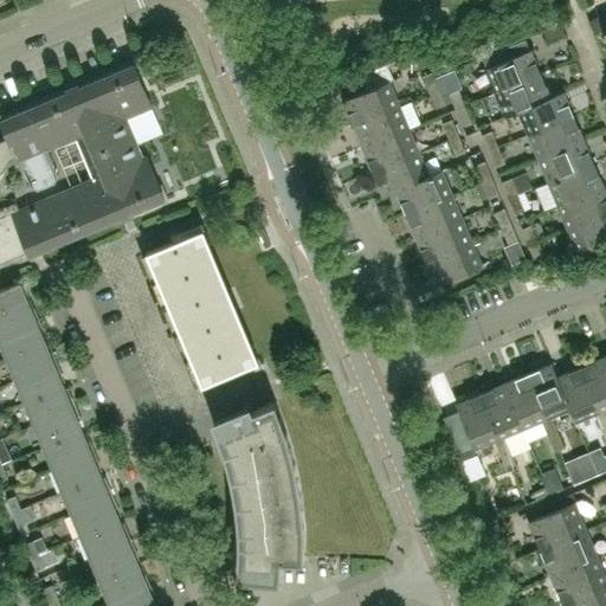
[(605,15),(599,19),(594,10),(593,10),(597,15),(601,30),(605,39),(605,15)]
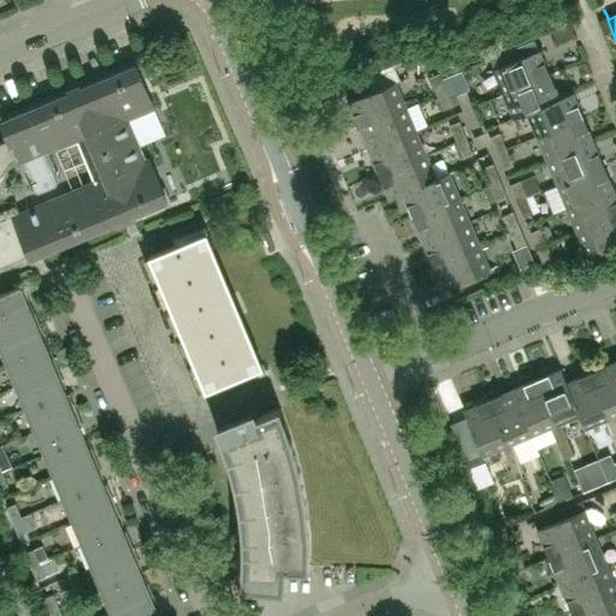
[(606,16),(597,21),(603,34),(611,30),(606,16)]
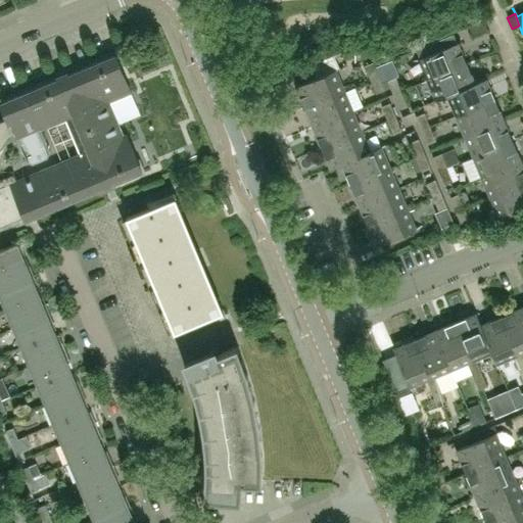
[(483,22),(469,28),(473,38),(487,32),(483,22)]
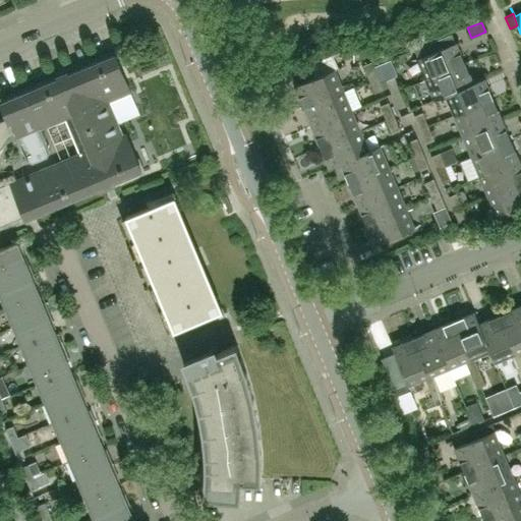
[(500,61),(513,56),(509,42),(495,46),(500,61)]
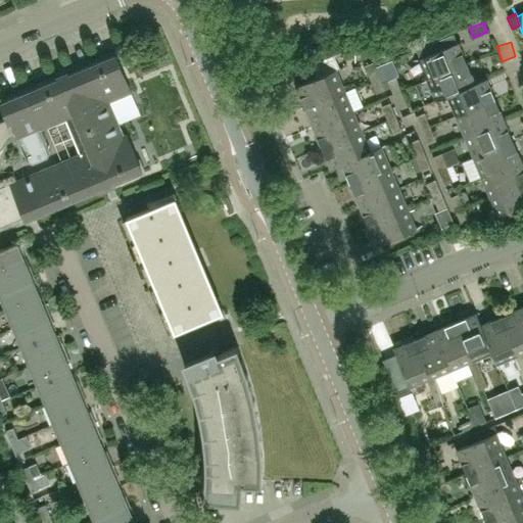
[(466,63),(457,43),(411,62),(411,63),(419,59),(428,80),(466,63)]
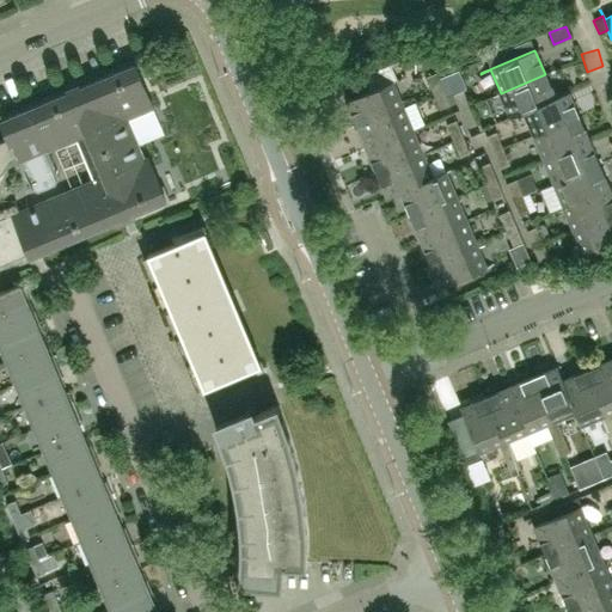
[(0,121),(8,139),(16,155),(18,164),(20,163),(31,189),(38,191),(56,184),(59,178),(47,152),(85,135),(103,177),(0,219),(0,265),(29,254),(30,257),(122,219),(120,215),(130,210),(133,214),(166,201),(148,157),(145,158),(128,118),(153,108),(135,65),(80,87),(81,92),(71,97),(68,92),(0,121)]
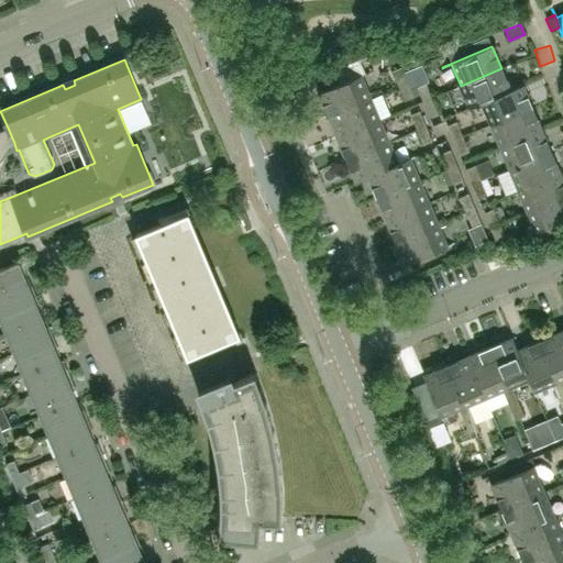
[(407,83),(400,68),(392,72),(398,87),(407,83)]
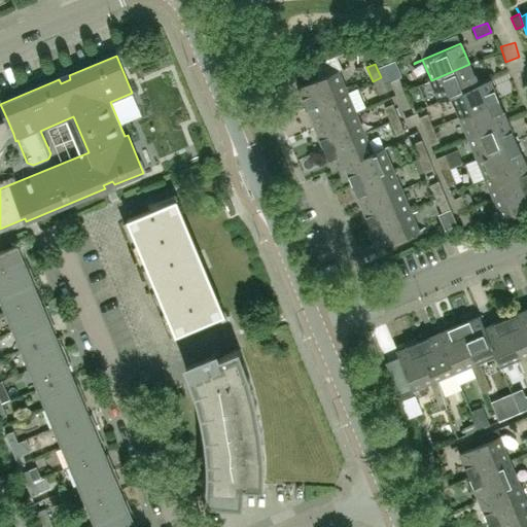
[(478,84),(469,64),(431,80),(440,101),(451,97),(490,79),(489,79),(478,84)]
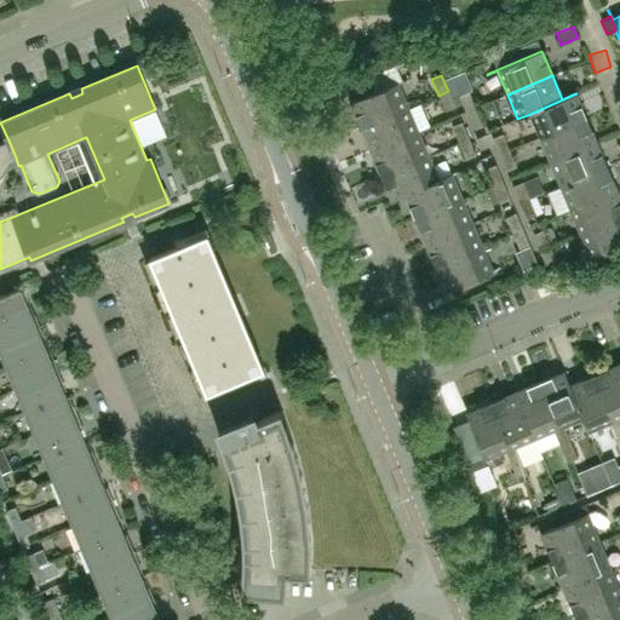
[(406,109),(396,85),(406,81),(406,80),(350,103),(360,128),(406,109)]
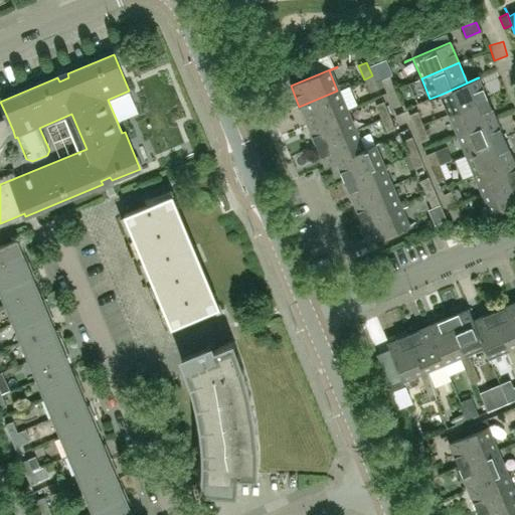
[(377,90),(372,75),(364,79),(369,93),(377,90)]
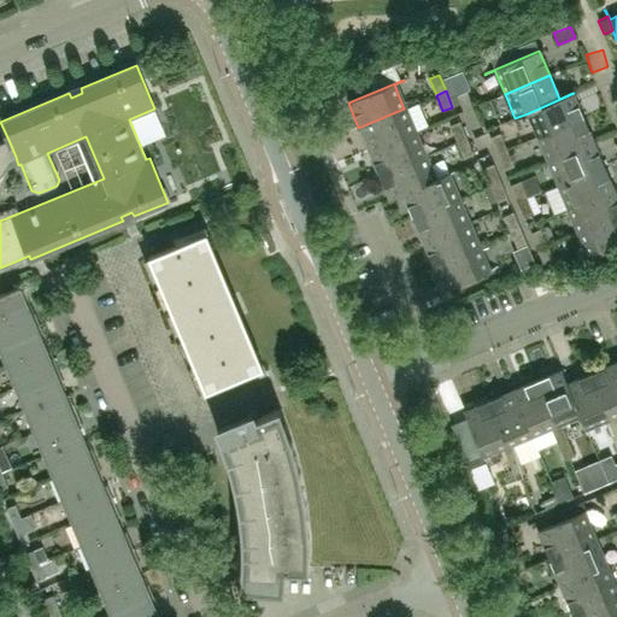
[(472,107),(465,90),(456,95),(463,111),(472,107)]
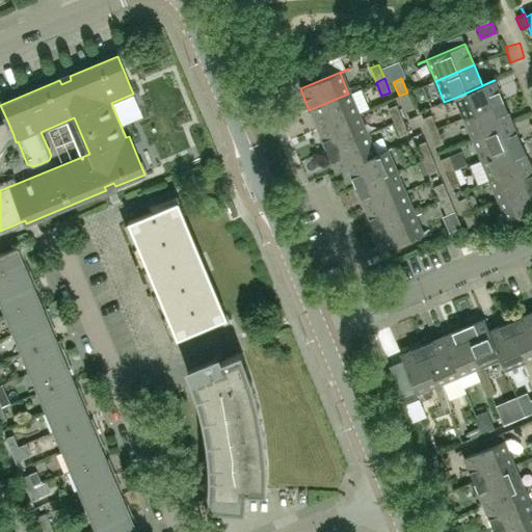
[(503,101),(495,80),(455,98),(456,101),(463,117),(503,101)]
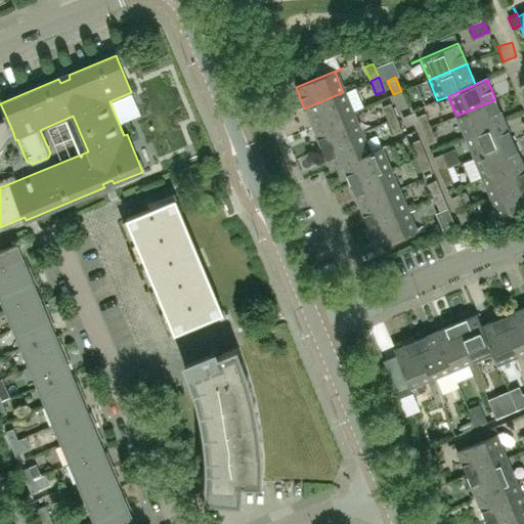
[(404,99),(401,91),(393,94),(398,108),(406,104),(404,99)]
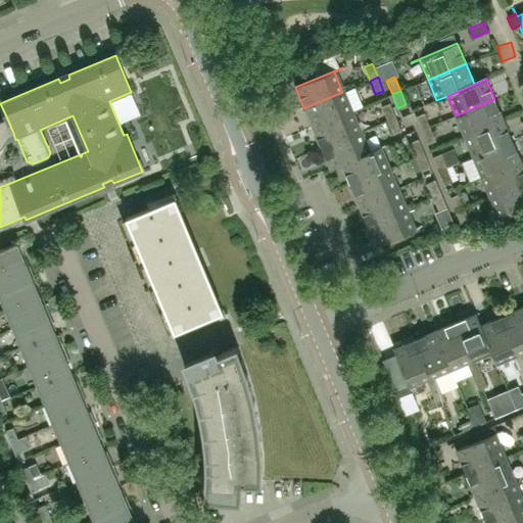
[(351,111),(346,99),(342,92),(303,108),(313,129),(351,111)]
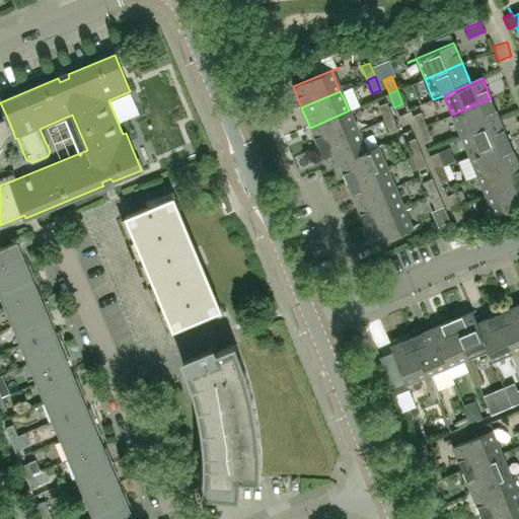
[(499,119),(491,98),(452,115),(460,135),(499,119)]
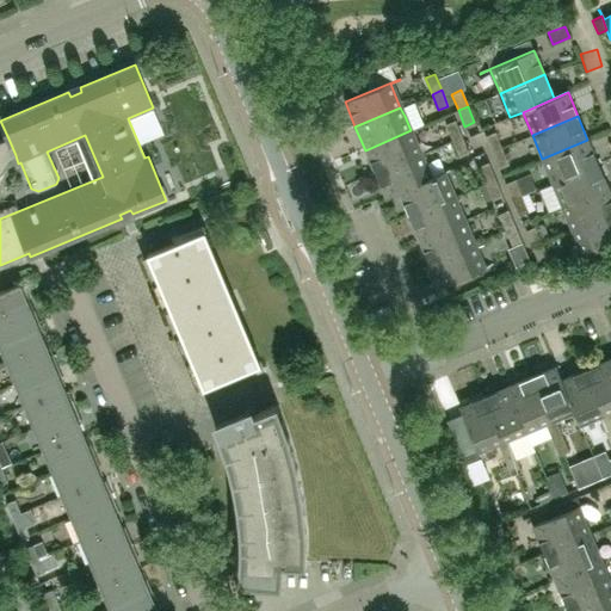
[(462,137),(455,122),(445,127),(452,142),(462,137)]
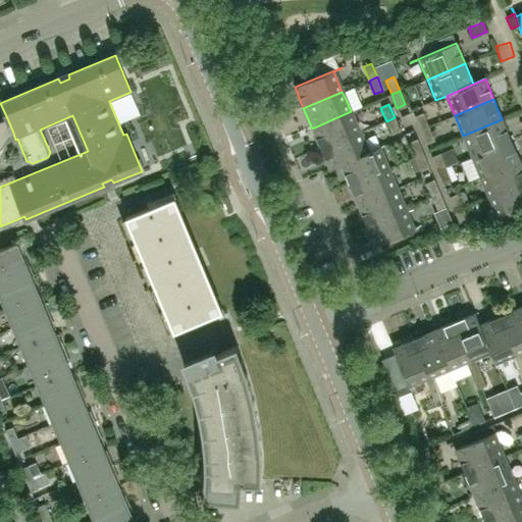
[(359,132),(351,111),(312,128),(320,148),(359,132)]
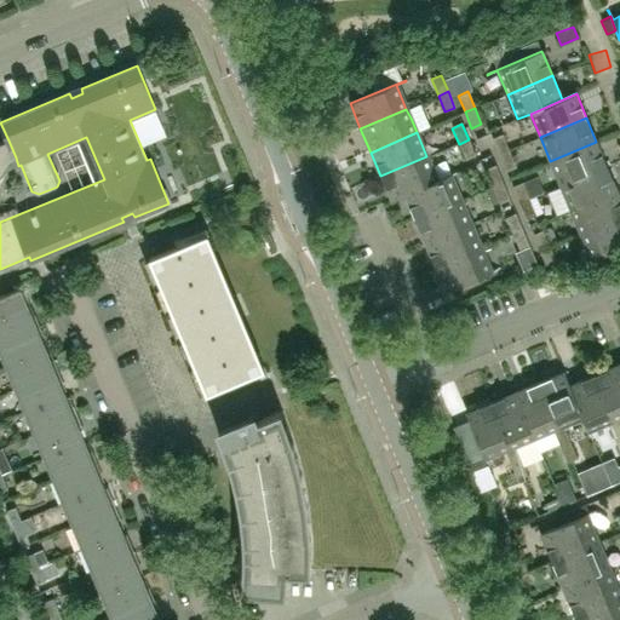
[(507,150),(500,133),(491,137),(498,154),(507,150)]
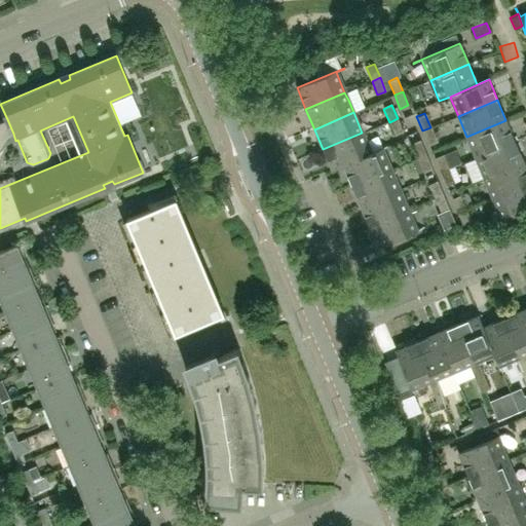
[(403,133),(398,118),(389,122),(395,136),(403,133)]
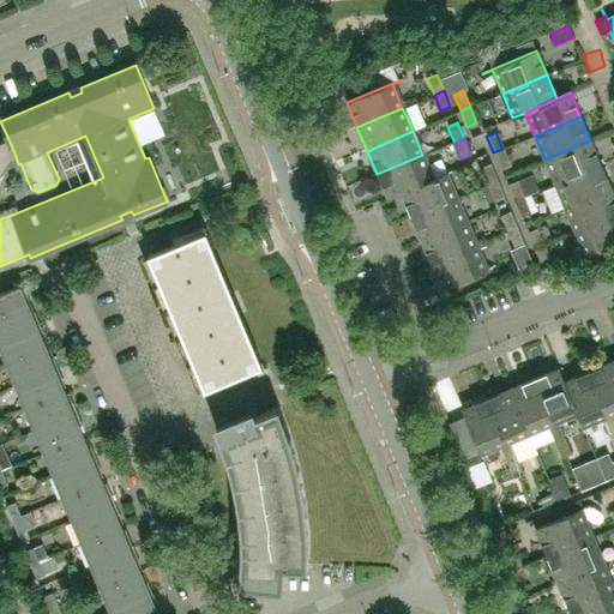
[(13,157),(14,156),(16,156),(8,139),(0,142),(0,179),(0,178),(0,173),(1,172),(2,170),(4,169),(5,168),(6,166),(7,164),(7,163),(7,162),(8,162),(10,161),(10,160),(11,158),(12,158),(13,157)]
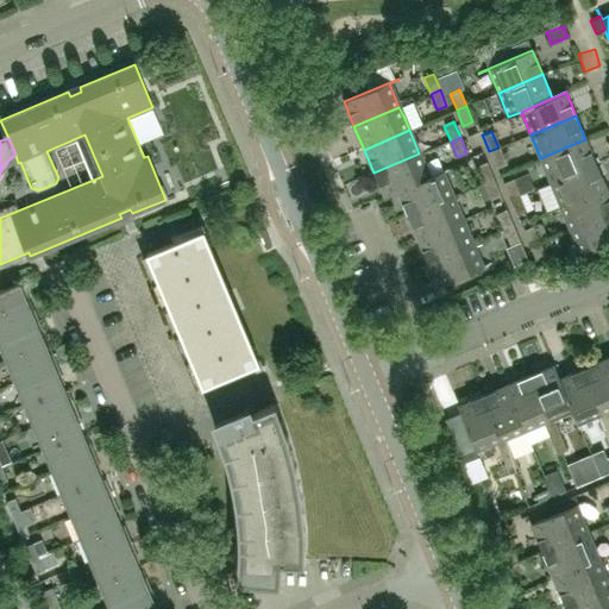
[(596,163),(585,139),(540,158),(546,170),(551,182),(596,163)]
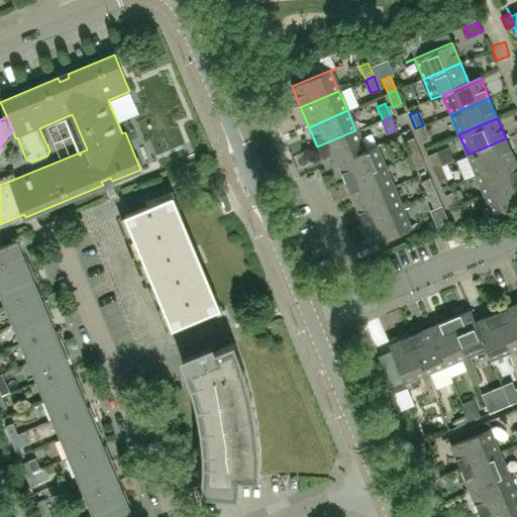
[(429,139),(423,125),(415,128),(421,142),(429,139)]
